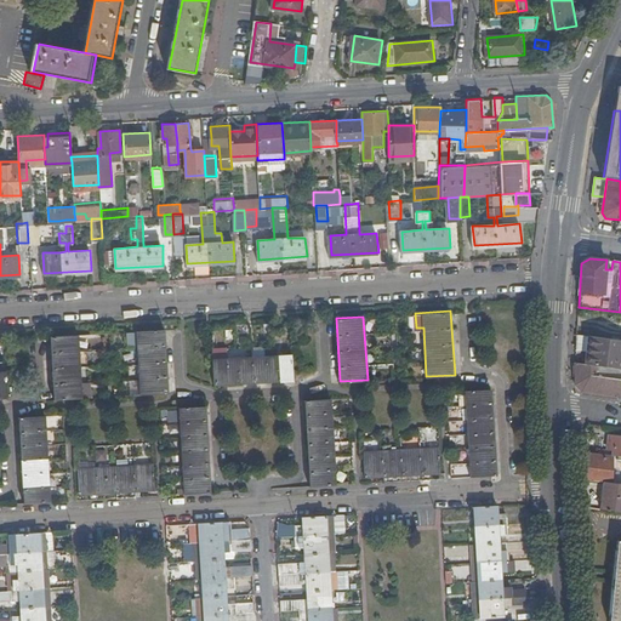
[(141,393),(169,392),(165,328),(137,329),(141,393)]
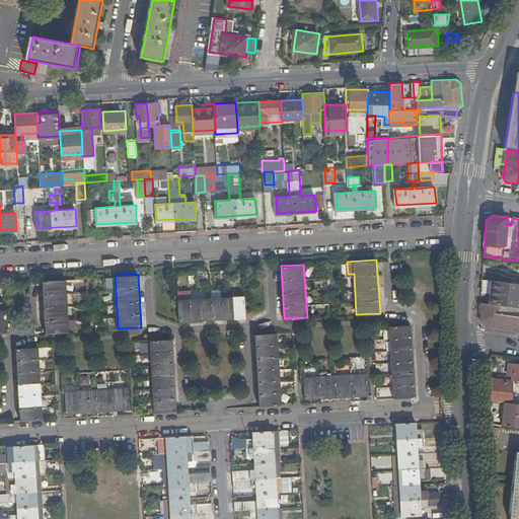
[(65,278),(42,279),(45,332),(69,331),(65,278)]
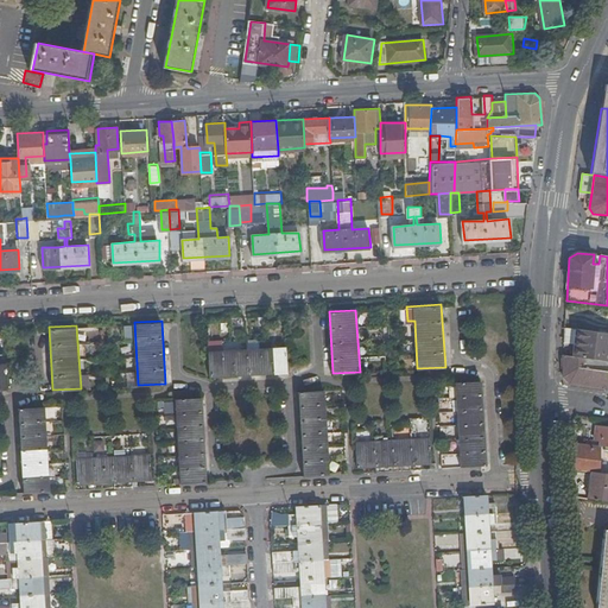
[(575,342),(577,329),(565,328),(564,340),(575,342)]
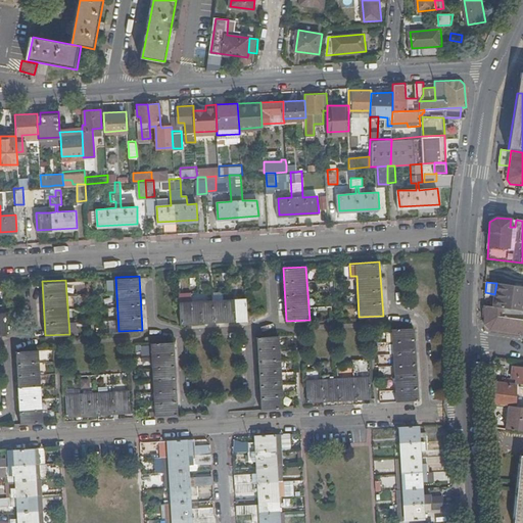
[(522,287),(496,283),(494,294),(492,306),(522,311),(522,287)]
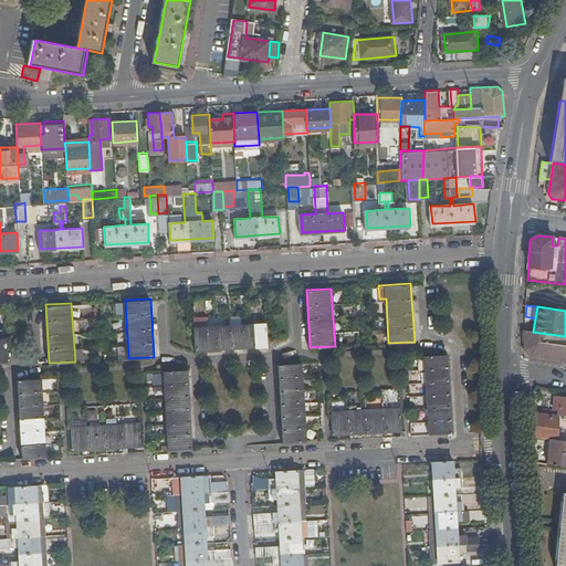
[(265,322),(195,325),(196,348),(268,345),(265,322)]
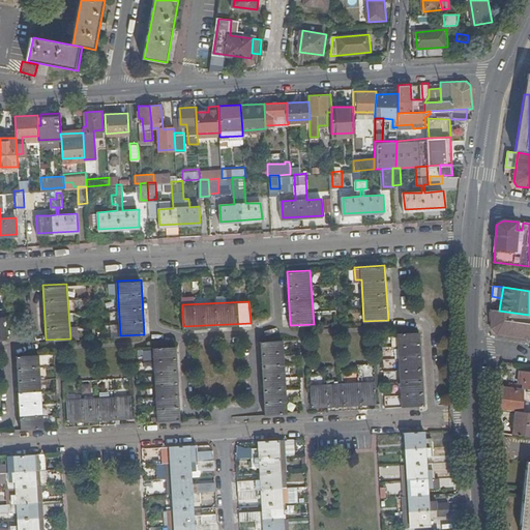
[(497,334),(529,339),(529,315),(499,311),(491,308),(492,328),(497,334)]
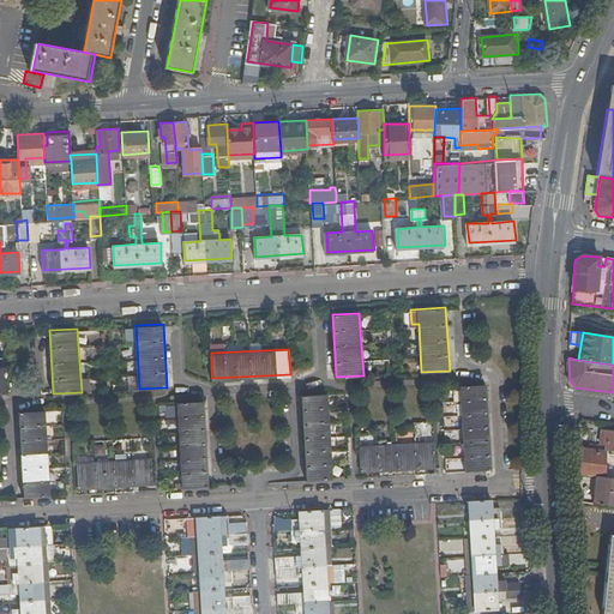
[(487,384),(459,385),(465,470),(492,468),(487,384)]
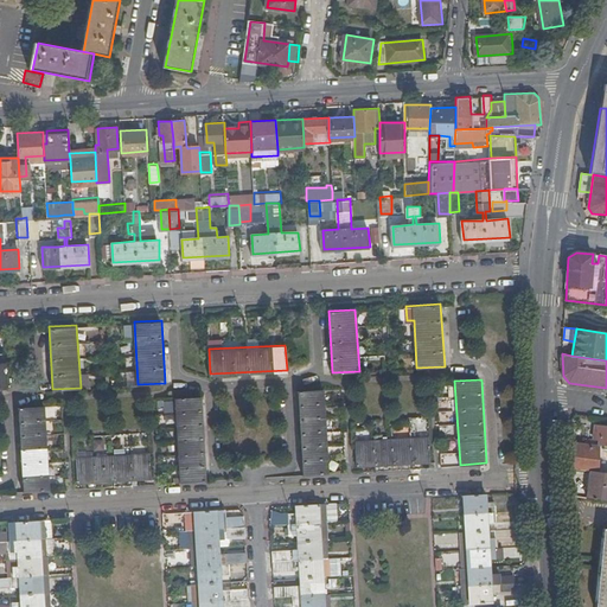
[(330,472),(324,388),(298,390),(302,473),(330,472)]
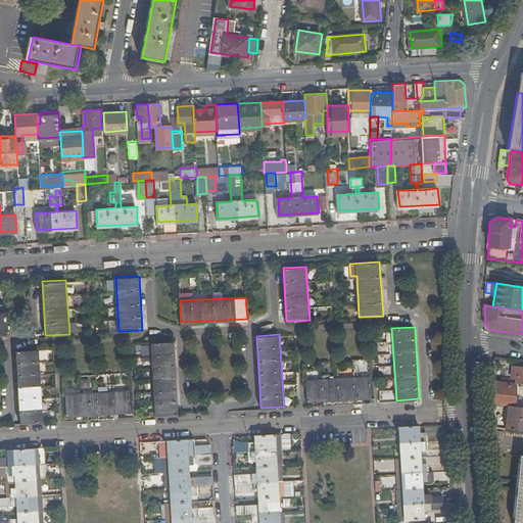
[(178,413),(173,340),(151,341),(155,414),(178,413)]
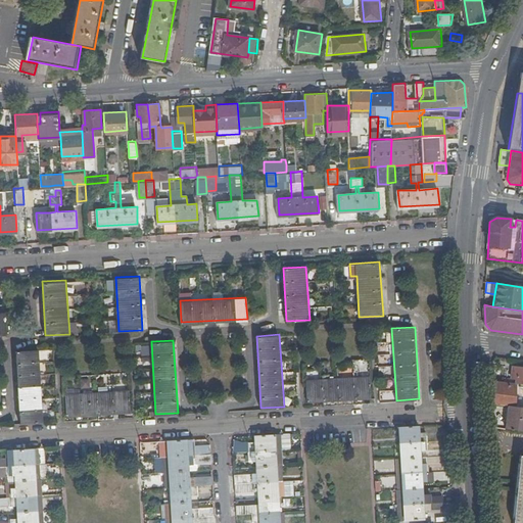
[(42,421),(37,348),(15,350),(20,422),(42,421)]
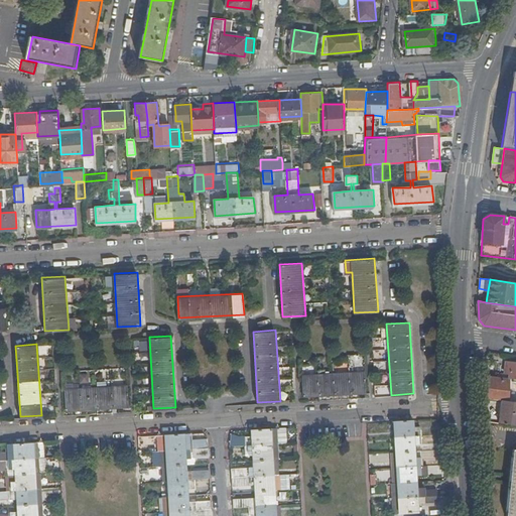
[(510,373),(509,378),(515,379),(515,363),(507,362),(505,373),(510,373)]
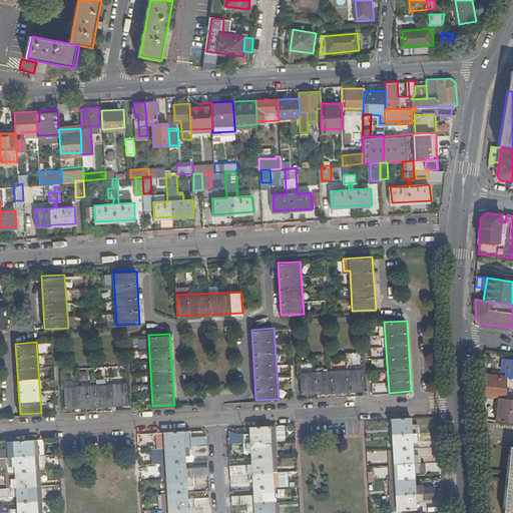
[(365,390),(363,368),(355,369),(302,371),(303,394),(365,390)]
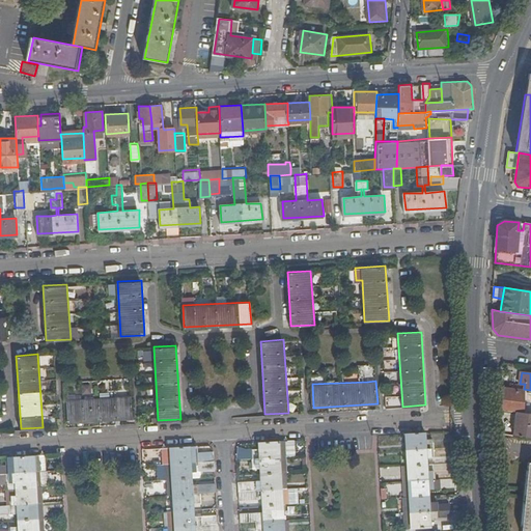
[(501,411),(518,413),(522,413),(522,392),(511,390),(501,390),(501,411)]
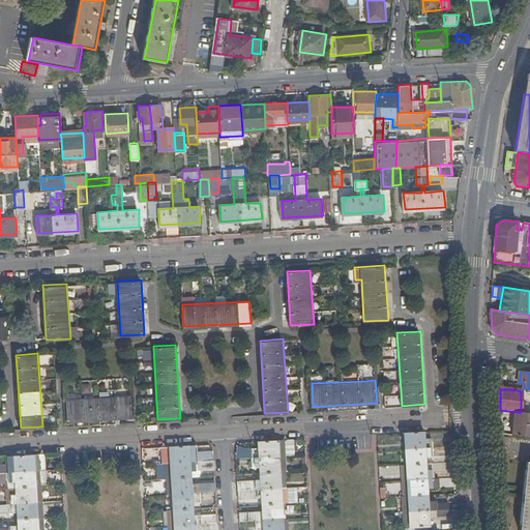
[(131,394),(66,398),(67,420),(133,417),(131,394)]
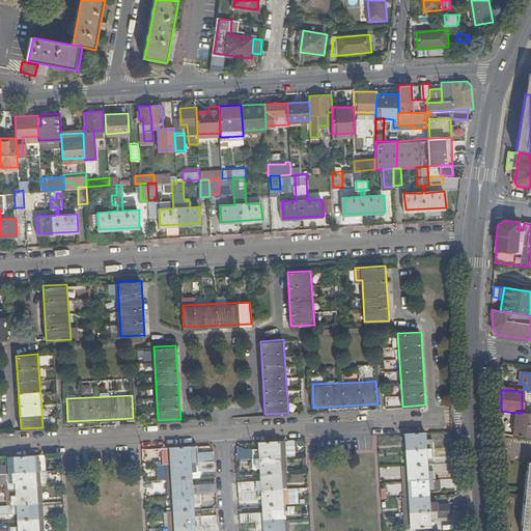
[(385,409),(397,407),(396,398),(384,400),(385,409)]
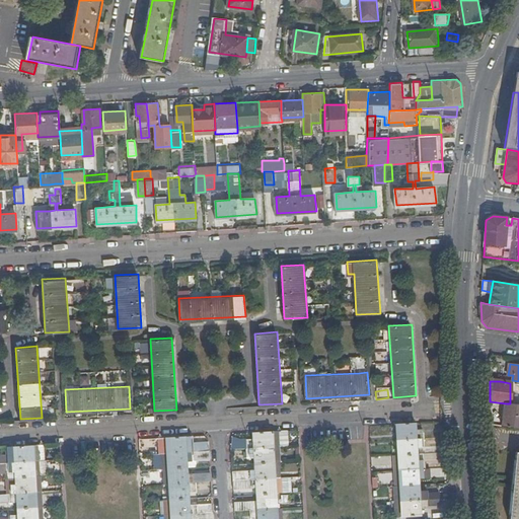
[(506,403),(502,427),(518,429),(518,404),(510,403),(506,403)]
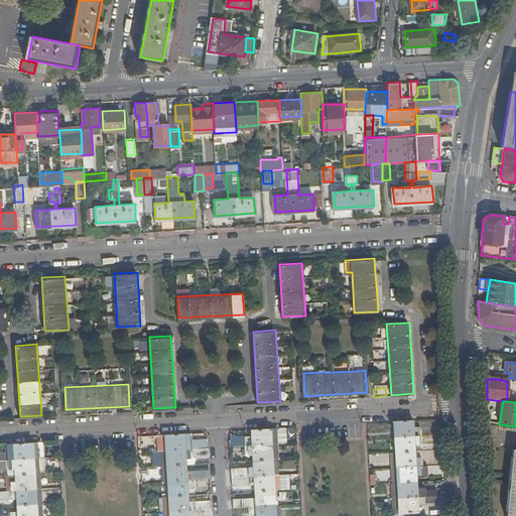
[(412,418),(394,419),(396,449),(397,466),(398,480),(393,480),(390,480),(392,511),(418,510),(417,503),(425,503),(425,501),(437,500),(436,488),(425,489),(424,487),(417,488),(416,473),(423,473),(423,469),(426,469),(426,464),(423,464),(423,459),(415,460),(414,439),(422,439),(421,428),(413,428),(412,418)]
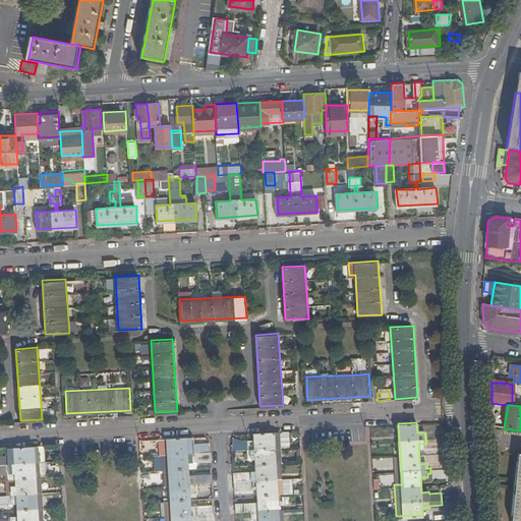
[(281,430),(255,432),(255,443),(247,443),(248,455),(256,455),(257,470),(234,472),(235,488),(258,486),(259,501),(236,502),(237,511),(251,511),(252,515),(261,515),(261,520),(287,520),(287,508),(282,508),(278,508),(277,491),(281,491),(285,491),(281,430)]
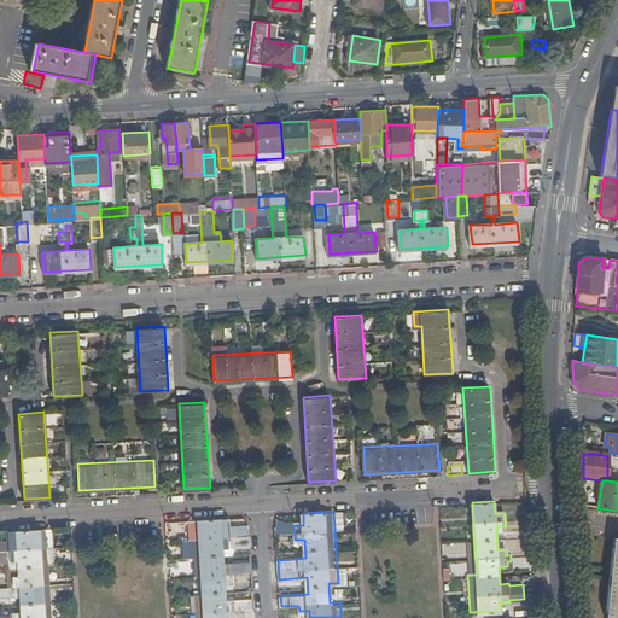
[(231,518),(188,519),(191,538),(196,538),(197,575),(203,575),(204,592),(199,593),(199,617),(226,617),(227,616),(235,616),(235,608),(252,608),(251,598),(226,599),(225,579),(233,579),(233,573),(252,572),(252,565),(225,566),(222,543),(248,542),(246,535),(231,536),(231,518)]
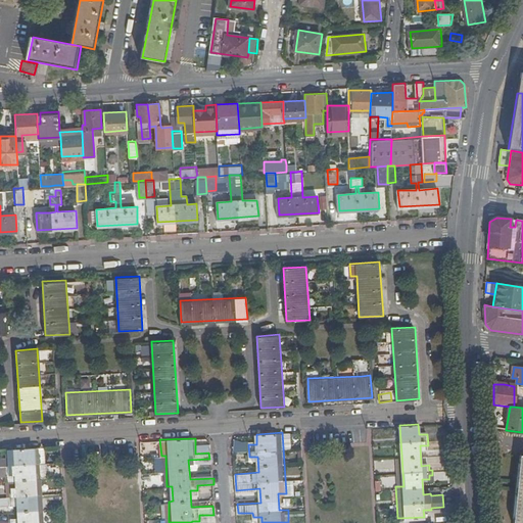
[(139,443),(139,454),(154,455),(154,444),(139,443)]
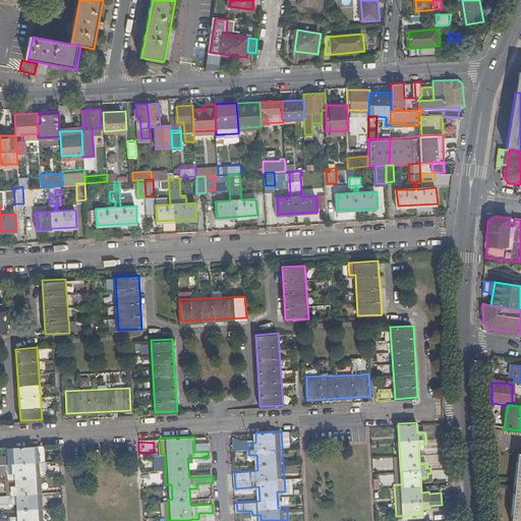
[(58,445),(38,446),(39,454),(59,453),(58,445)]
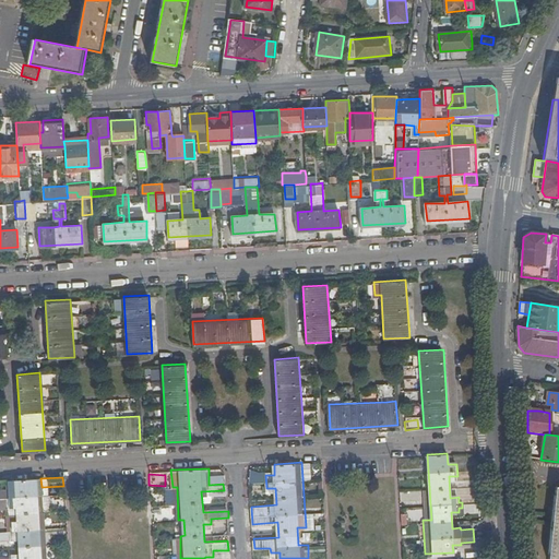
[(36,478),(16,479),(18,490),(9,490),(9,497),(0,497),(0,503),(18,502),(19,524),(11,524),(11,530),(0,530),(0,536),(20,535),(21,556),(12,557),(12,558),(49,558),(47,527),(39,527),(37,512),(46,512),(45,495),(37,496),(36,478)]
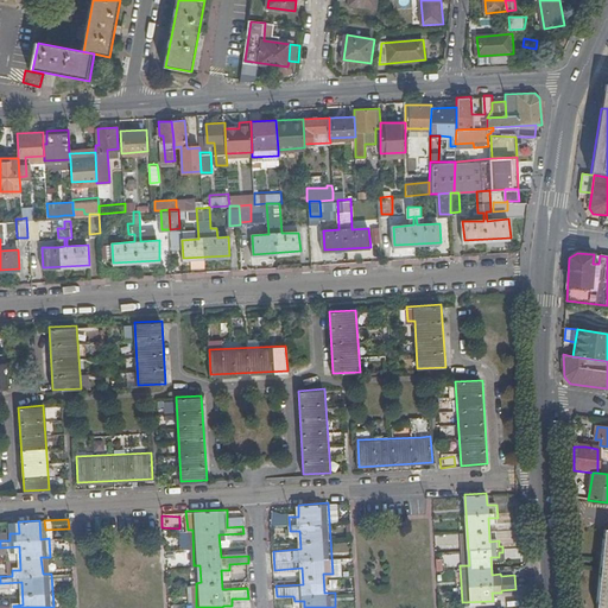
[(607,607),(607,530),(605,530),(596,607),(607,607)]
